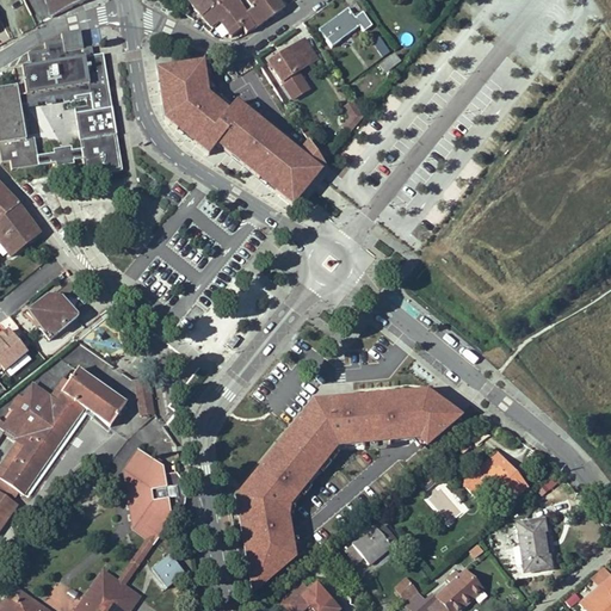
[(99,0),(45,0),(51,18),(99,0)]
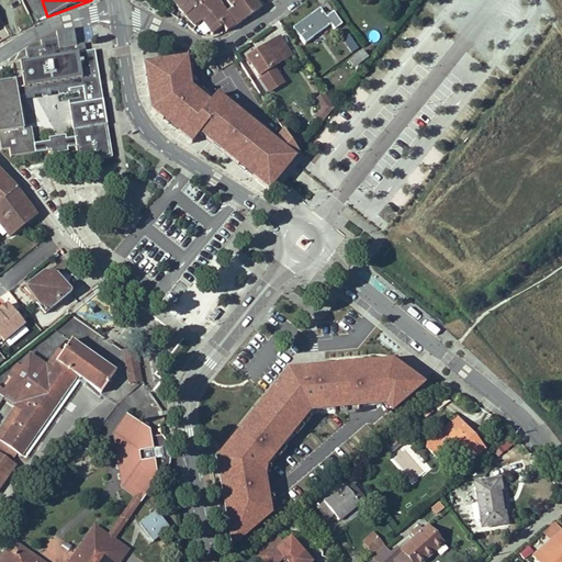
[(200,6),(205,0),(177,0),(172,4),(184,18),(200,6)]
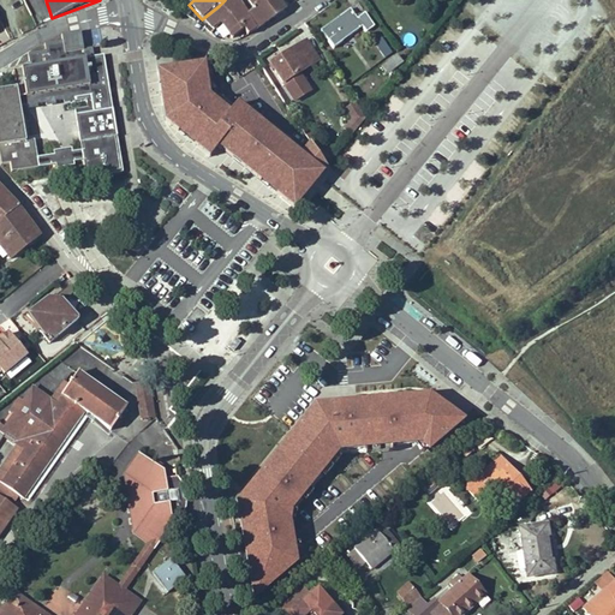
[(257,31),(236,0),(225,0),(219,6),(228,17),(221,24),(233,40),(244,33),(248,36),(257,31)]
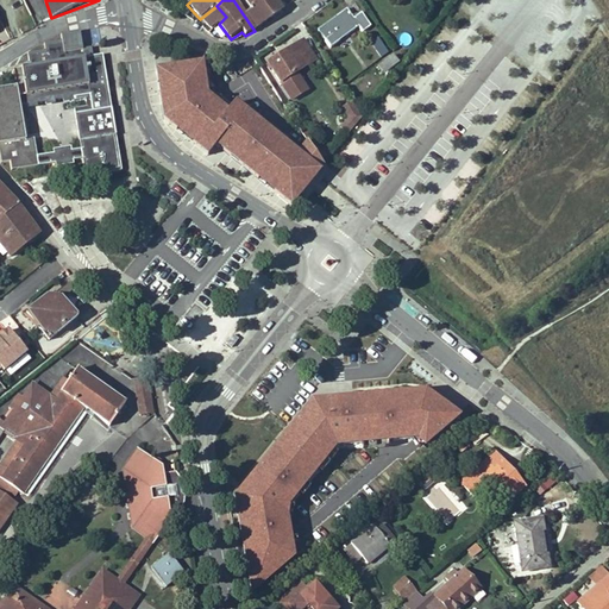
[(233,0),(255,31),(282,11),(274,0),(242,0),(239,2),(237,0),(233,0)]
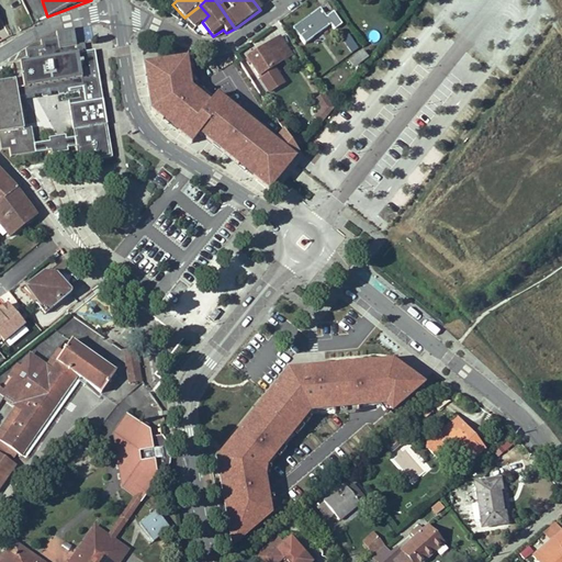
[(202,22),(209,15),(200,6),(184,18),(190,24),(197,19),(201,23),(202,22)]
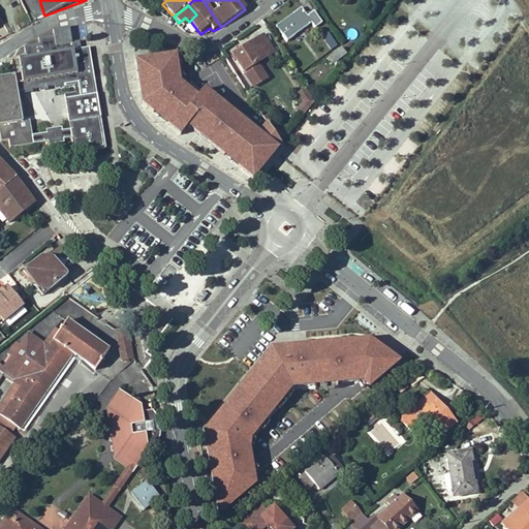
[(286,42),(311,25),(314,29),(321,24),(314,12),(307,18),(302,9),(276,27),(286,42)]
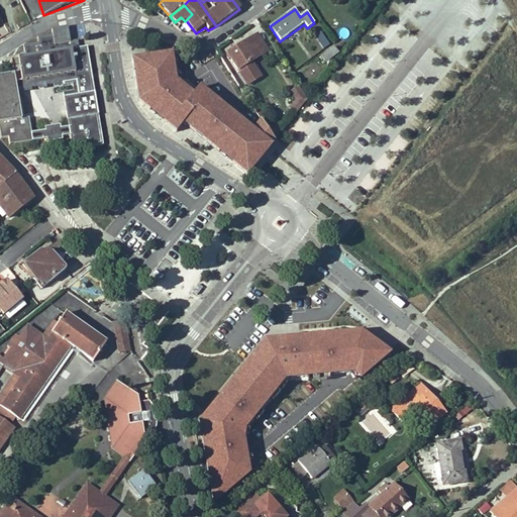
[(185,21),(181,17),(175,22),(179,27),(182,24),(185,21)]
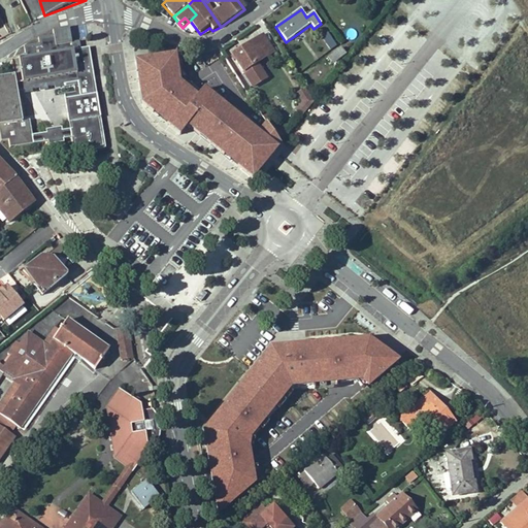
[(70,37),(69,27),(53,30),(53,35),(51,35),(51,40),(70,37)]
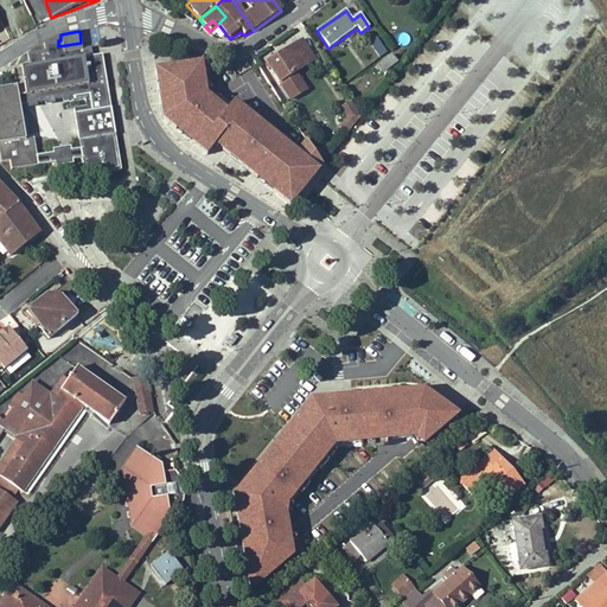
[(397,33),(395,44),(408,48),(410,36),(397,33)]
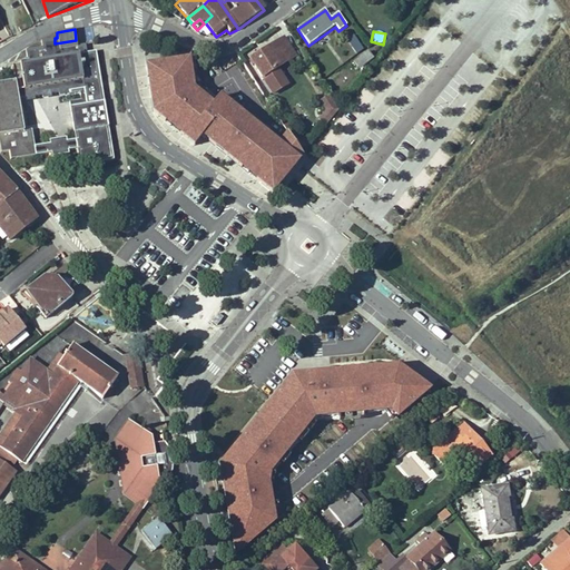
[(363,51),(354,37),(347,41),(357,56),(363,51)]
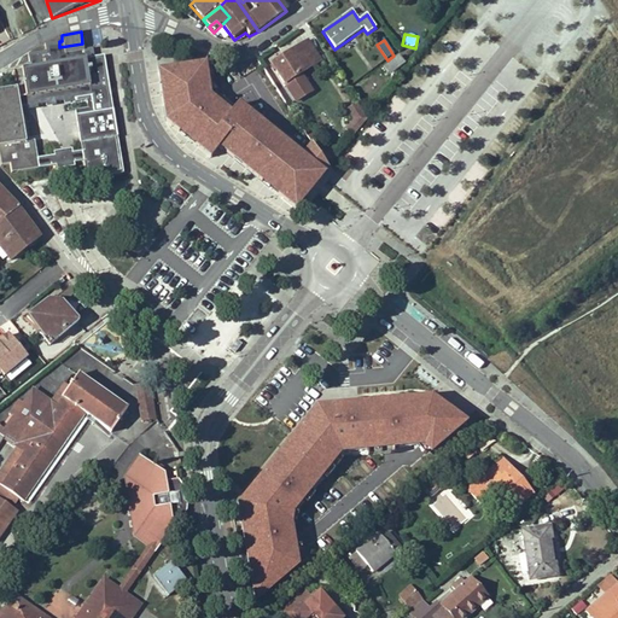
[(106,70),(104,56),(94,57),(93,48),(83,50),(82,44),(59,47),(59,41),(45,44),(46,52),(51,80),(106,70)]
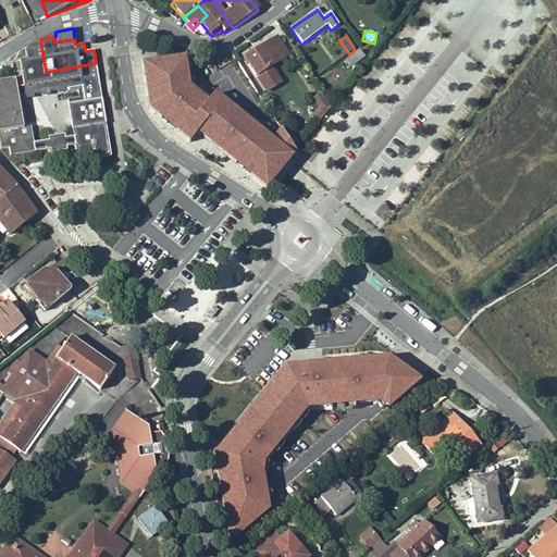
[(270,67),(288,57),(288,56),(277,38),(246,59),(268,93),(281,85),(270,67)]
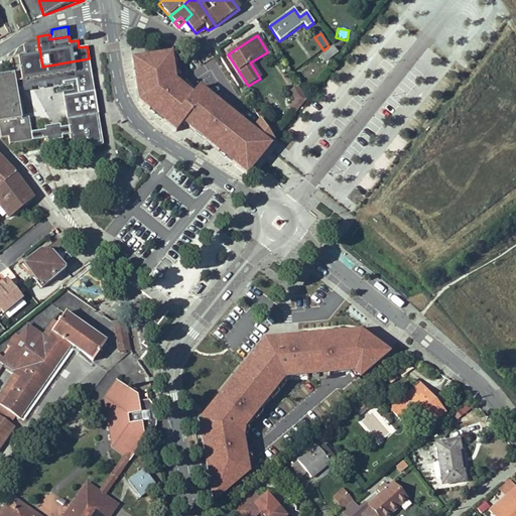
[(21,118),(16,90),(15,83),(75,73),(76,80),(78,94),(65,95),(69,124),(70,132),(73,149),(105,143),(95,92),(86,93),(86,88),(94,88),(89,58),(42,67),(38,43),(23,45),(25,56),(11,59),(13,74),(0,76),(0,133),(1,138),(8,137),(10,144),(40,137),(39,130),(32,131),(31,130),(29,116),(21,118)]
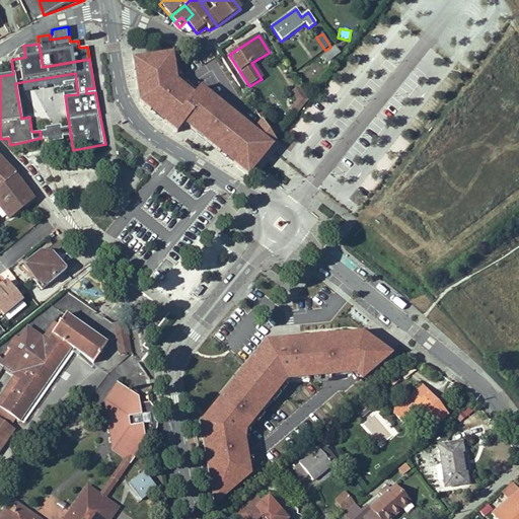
[(326,64),(340,55),(336,49),(322,58),(326,64)]
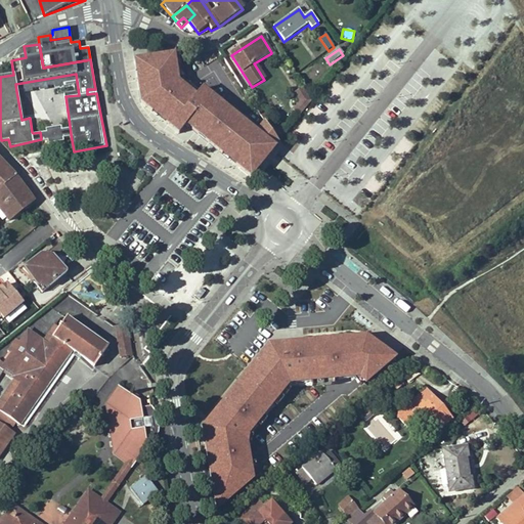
[(255,136),(202,93),(197,100),(179,87),(175,59),(134,66),(140,108),(178,139),(185,132),(251,187),(261,173),(274,155),(278,148),(264,126),(255,136)]
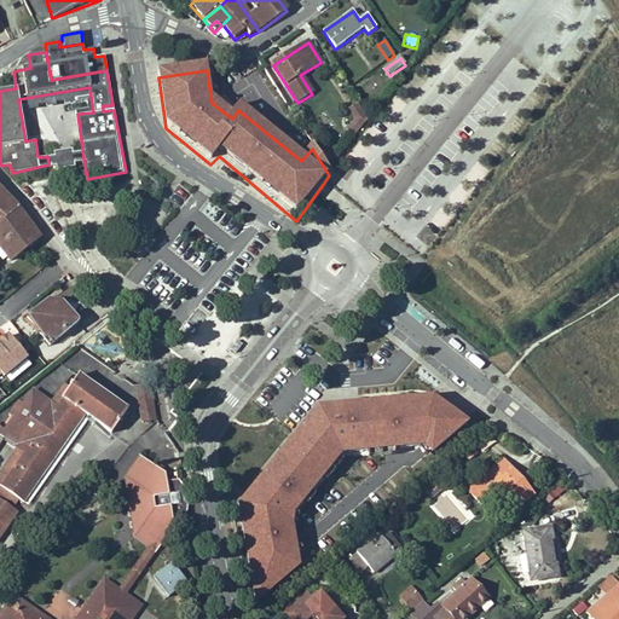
[(19,108),(91,96),(90,87),(18,99),(19,108)]
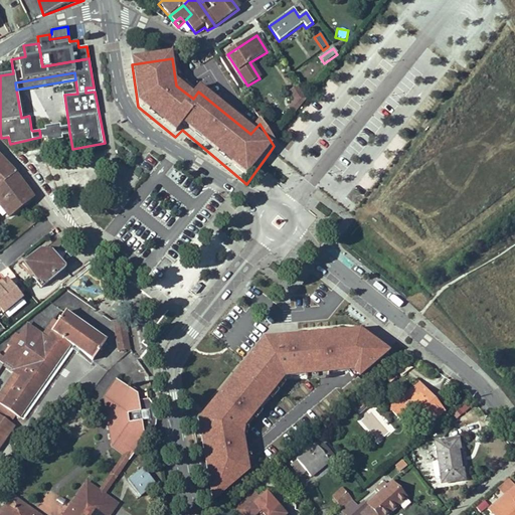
[(306,100),(298,88),(291,92),(292,92),(296,99),(288,109),(295,115),(306,100)]
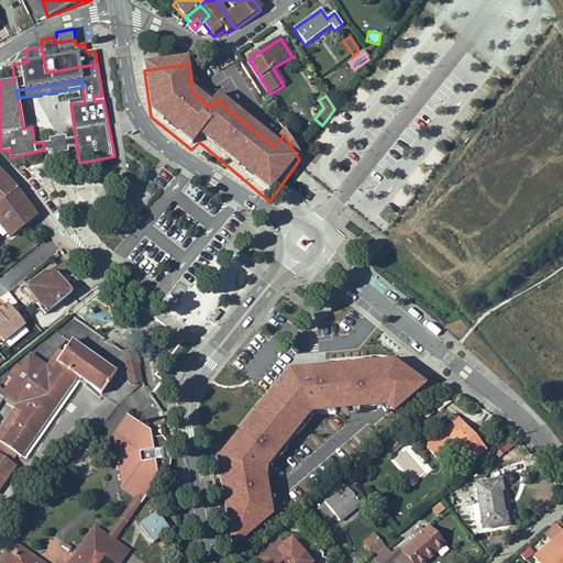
[(67,146),(76,144),(75,135),(66,138),(66,134),(50,136),(50,140),(43,142),(44,150),(52,147),(53,152),(59,151),(68,150),(67,146)]
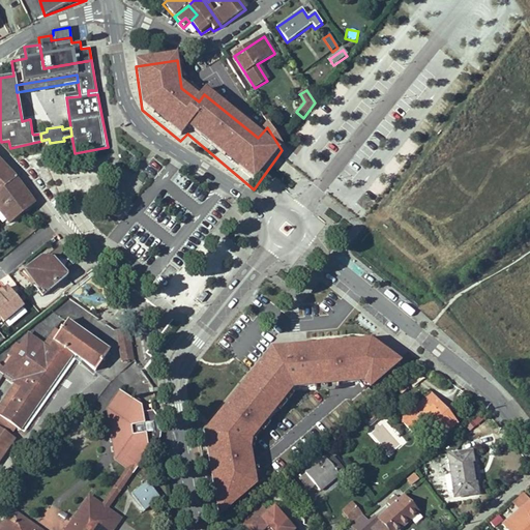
[(0,192),(15,180),(0,163),(0,192)]
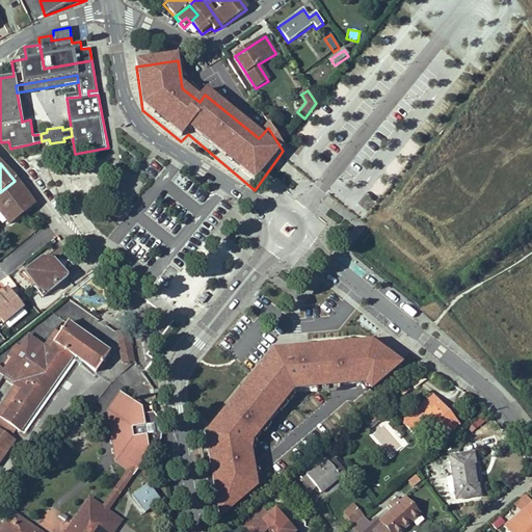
[(34,205),(15,181),(0,192),(0,213),(9,225),(34,205)]
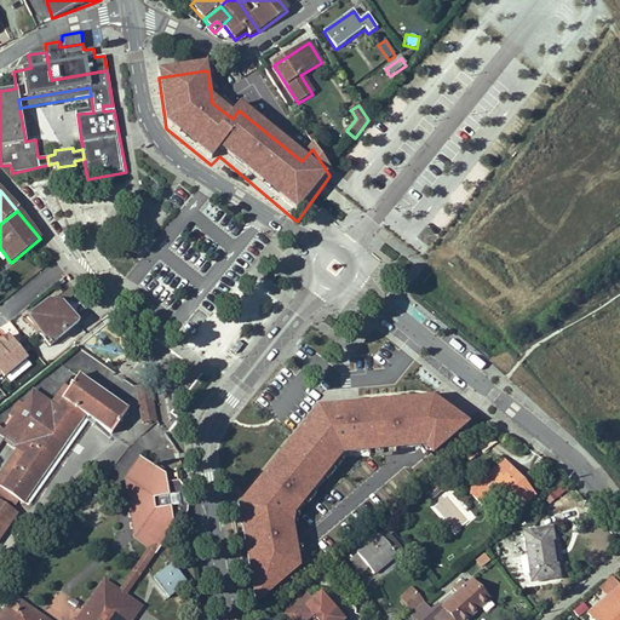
[(80,319),(64,298),(49,297),(29,313),(52,342),(80,319)]
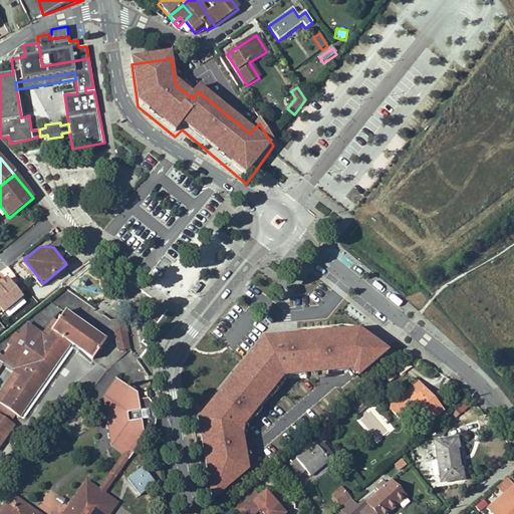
[(3,311),(24,295),(8,275),(0,280),(0,307),(2,309),(3,311)]
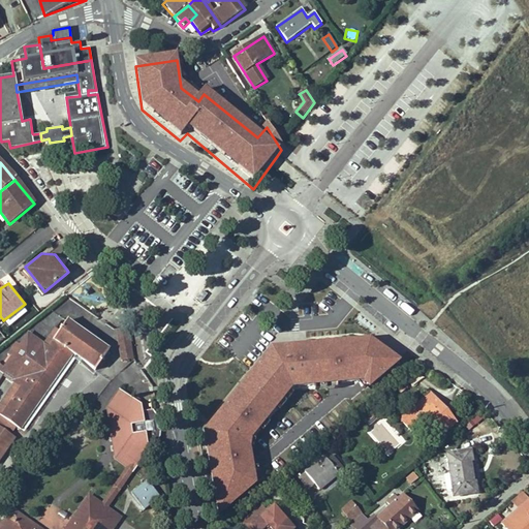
[(67,315),(59,329),(49,342),(44,341),(29,330),(20,343),(16,350),(12,353),(10,356),(5,366),(22,377),(18,383),(21,385),(1,413),(18,427),(22,429),(72,353),(94,369),(111,345),(67,315)]
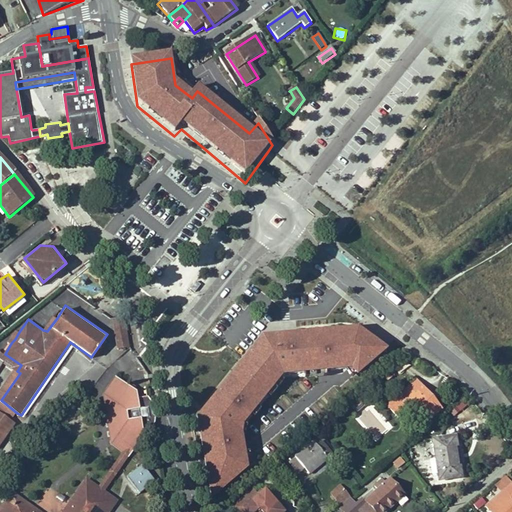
[(47,331),(57,318),(54,316),(43,330),(47,331)]
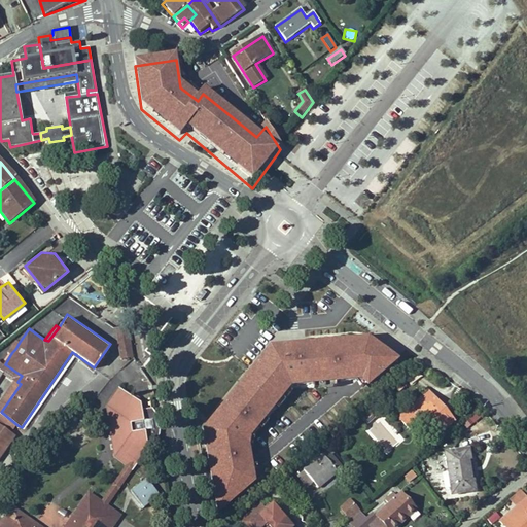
[(132,357),(128,328),(117,330),(121,358),(132,357)]
